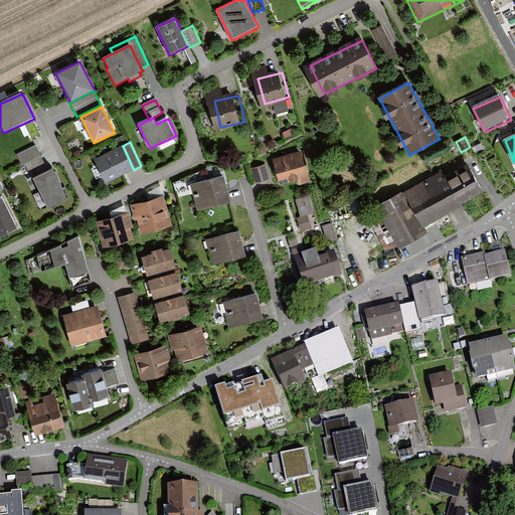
[(46,165),(36,146),(18,155),(28,174),(46,165)]
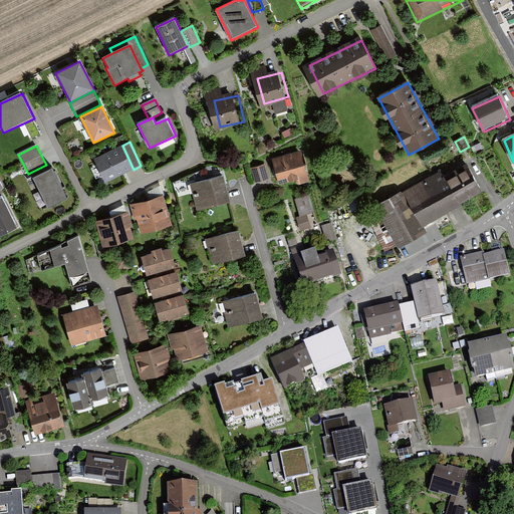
[(122,146),(93,159),(96,166),(90,169),(96,180),(102,177),(105,183),(134,170),(122,146)]
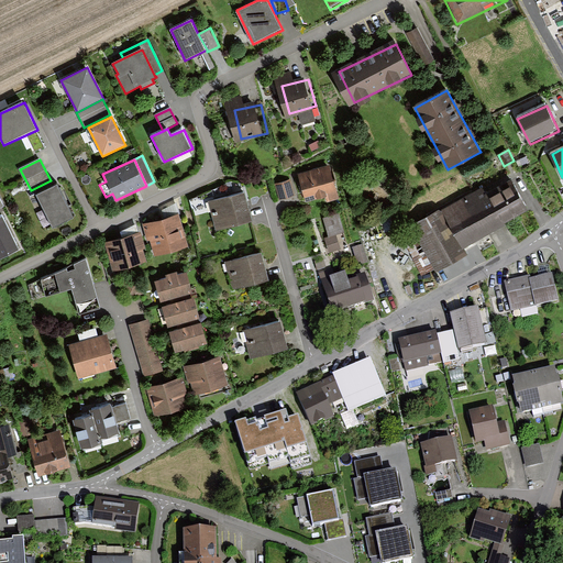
[(307,202),(326,197),(327,201),(340,198),(330,165),(299,175),(307,202)]
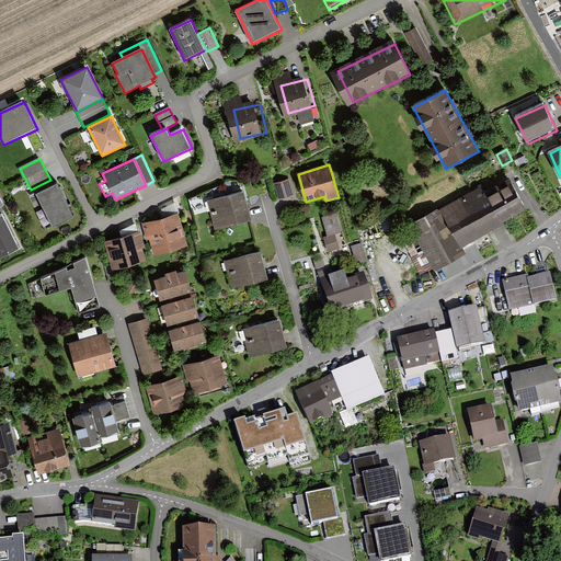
[(504,221),(527,209),(507,174),(442,210),(461,248),(502,225),(501,224),(504,221)]
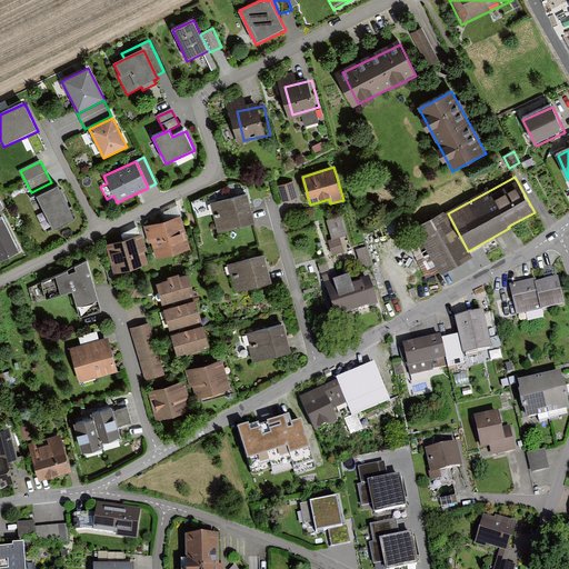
[(279,188),(283,202),(298,198),(293,183),(279,188)]
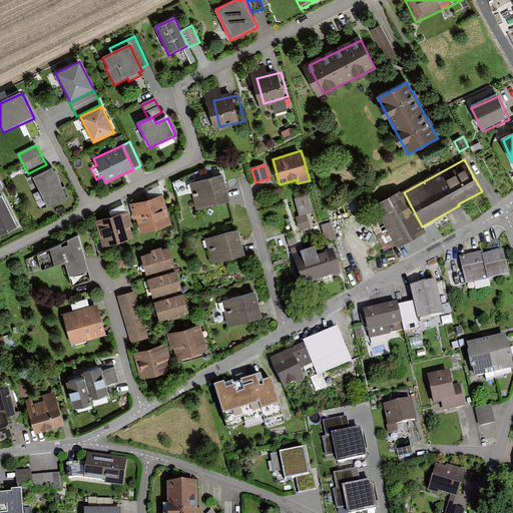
[(67,198),(52,168),(32,177),(47,208),(67,198)]
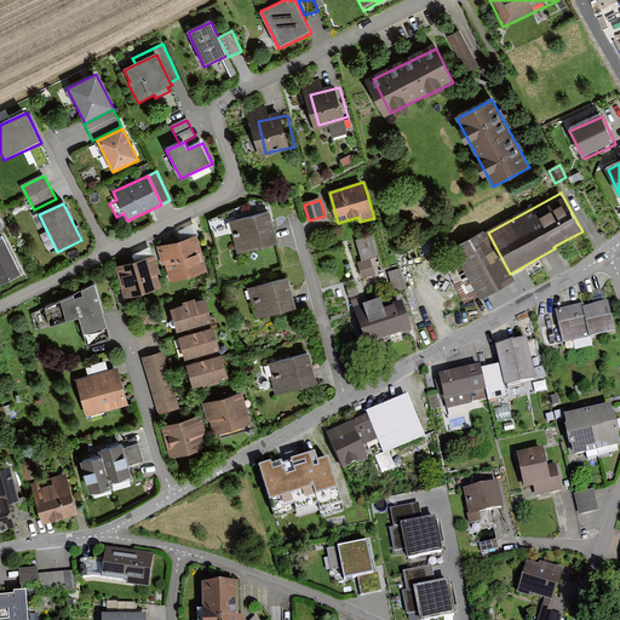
[(229,223),(239,256),(277,244),(268,211),(229,223)]
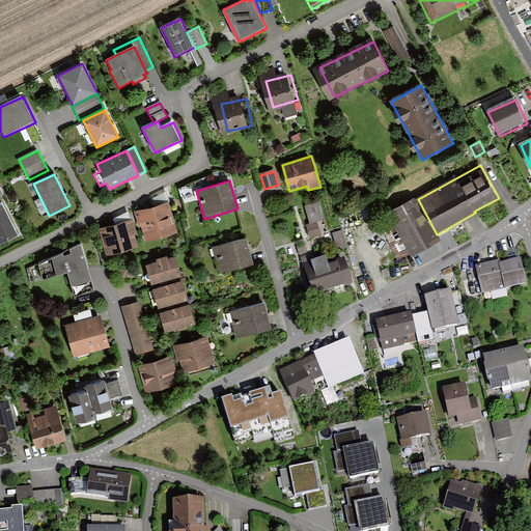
[(388,212),(412,255),(440,240),(437,234),(418,199),(416,197),(388,212)]
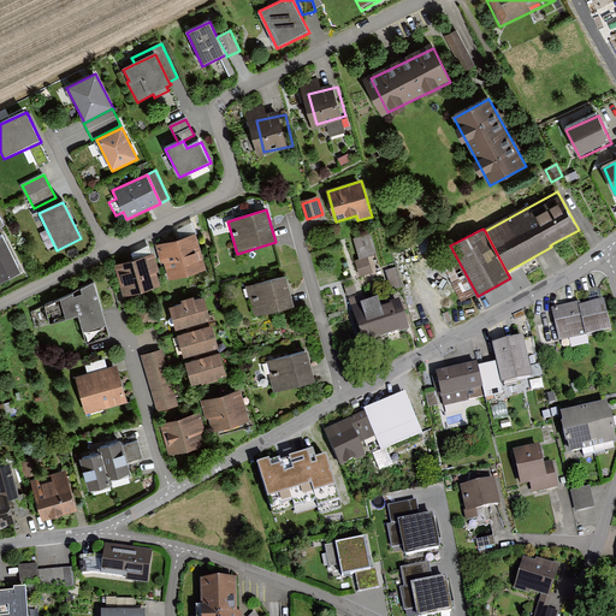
[(179,238),(157,244),(161,265),(165,264),(170,280),(207,270),(196,234),(179,238)]
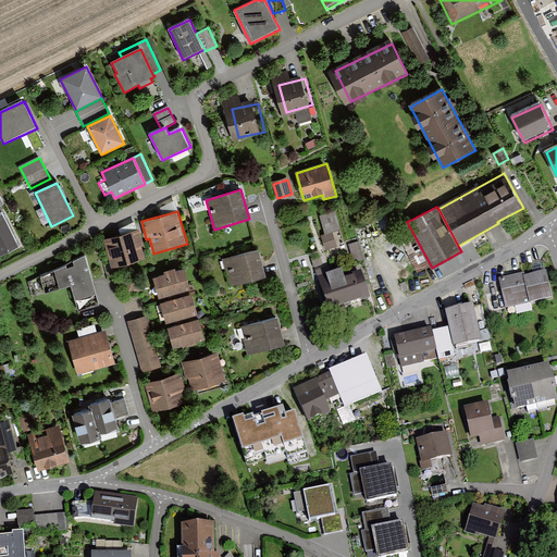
[(335,212),(320,217),(325,234),(321,236),(326,250),(337,246),(333,233),(341,231),(335,212)]
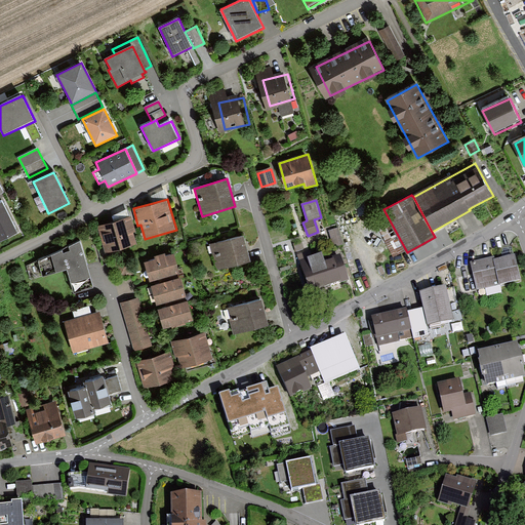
[(1,201),(0,201),(0,238),(16,230),(1,201)]
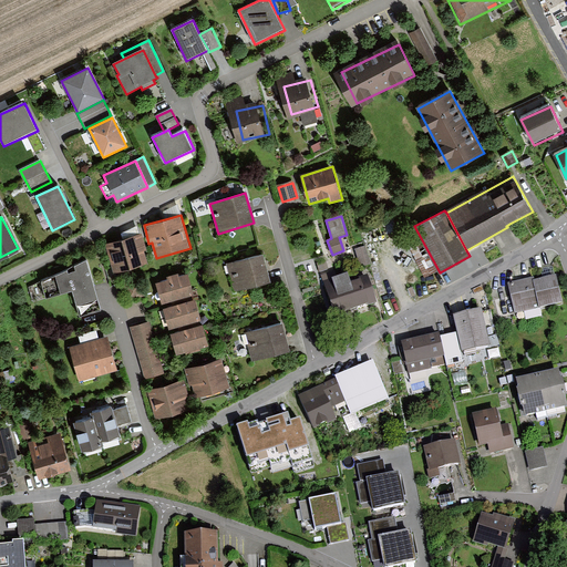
[(105,245),(114,275),(148,265),(145,251),(147,251),(142,234),(105,245)]
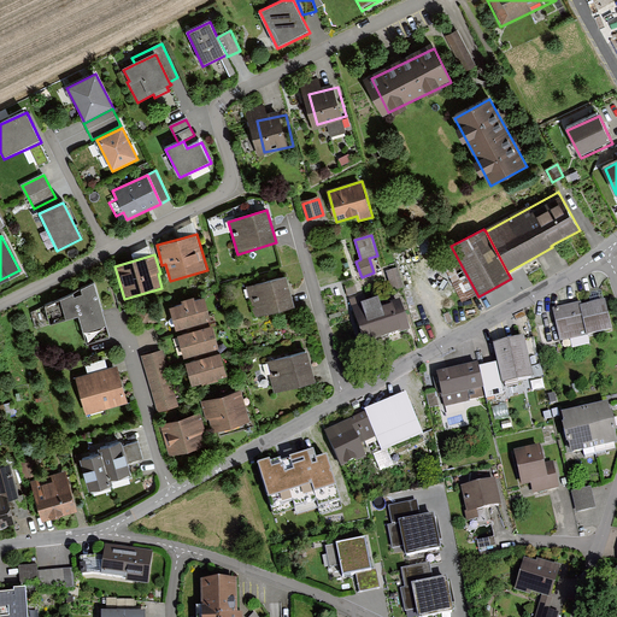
[(397,269),(387,271),(394,291),(403,287),(397,269)]
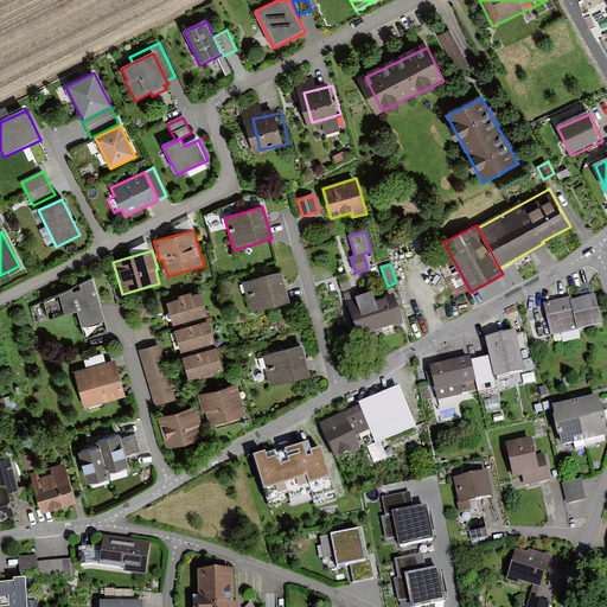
[(244,283),(251,312),(288,302),(281,274),(244,283)]
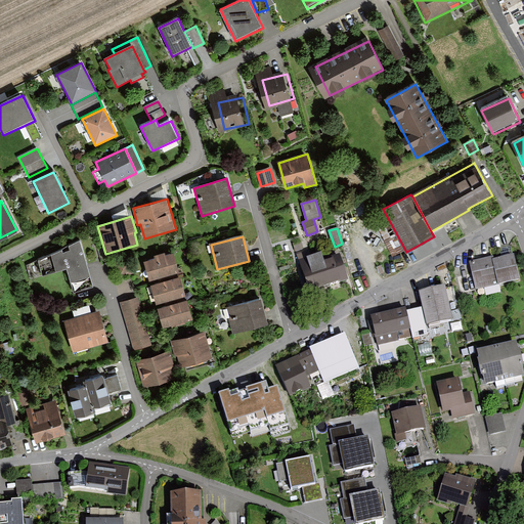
[(80,241),(27,267),(31,280),(67,269),(74,292),(93,287),(80,241)]
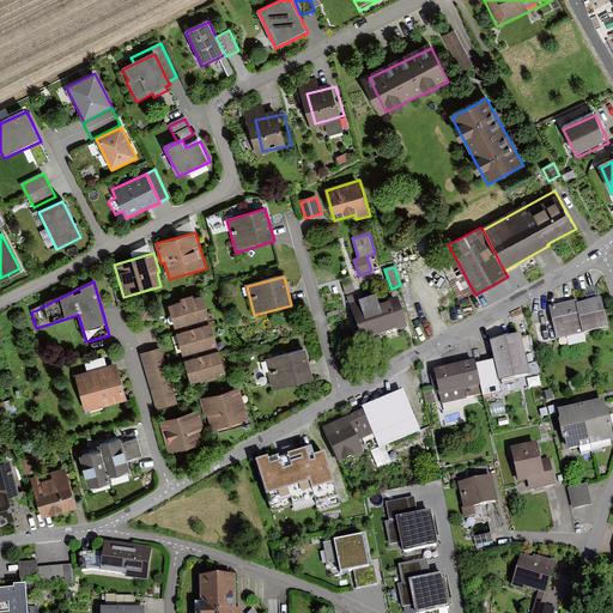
[(346,297),(360,340),(406,326),(396,297),(380,303),(377,292),(365,296),(363,291),(346,297)]
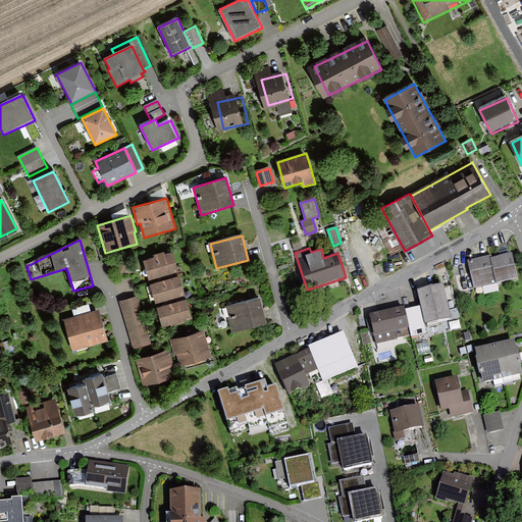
[(171,254),(144,262),(149,279),(176,271),(171,254)]
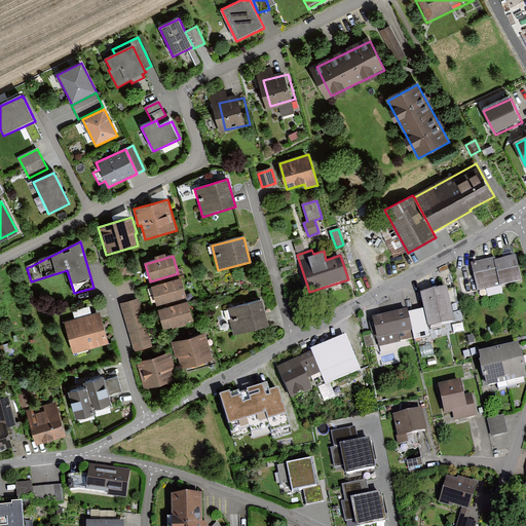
[(522,280),(516,256),(496,260),(494,261),(499,287),(522,280)]
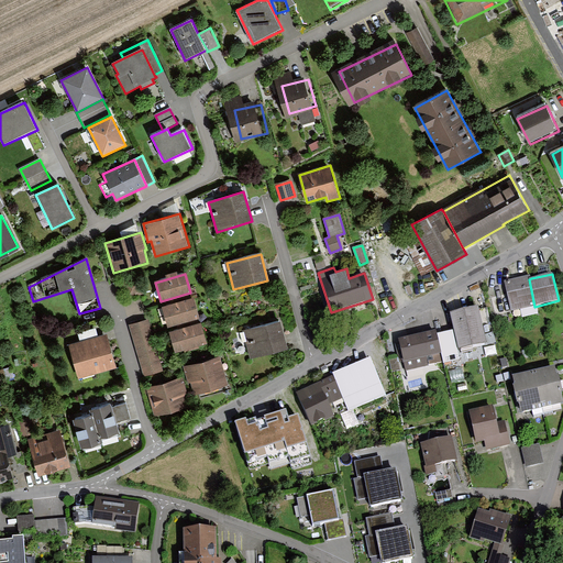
[(504,282),(511,312),(534,307),(529,279),(531,278),(530,275),(504,282)]
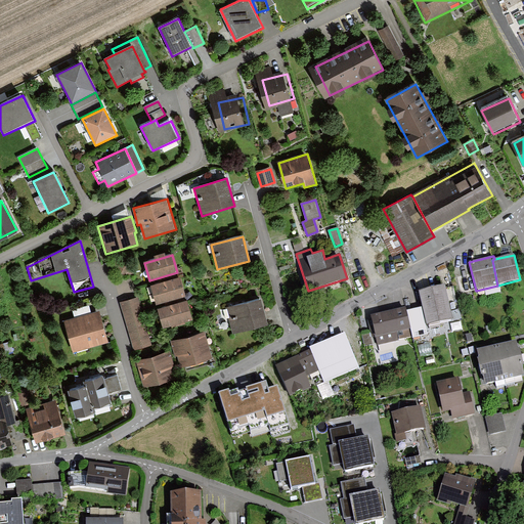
[(179,278),(151,286),(157,305),(184,297),(179,278)]
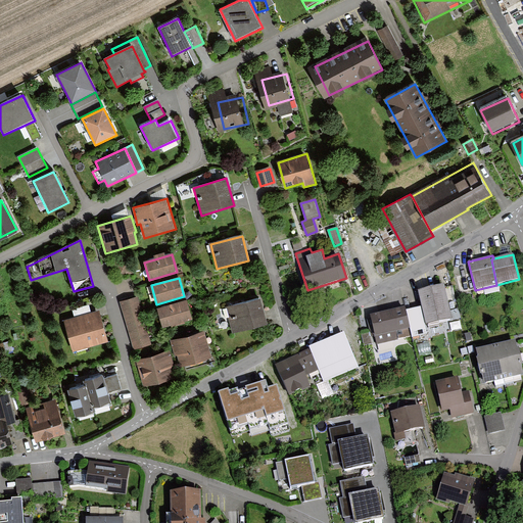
[(418,291),(426,326),(453,320),(444,285),(418,291)]
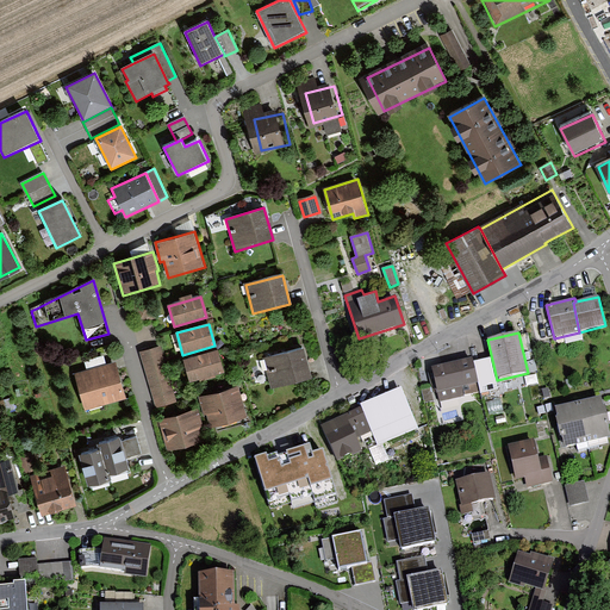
[(139,353),(156,410),(178,403),(161,347),(139,353)]
